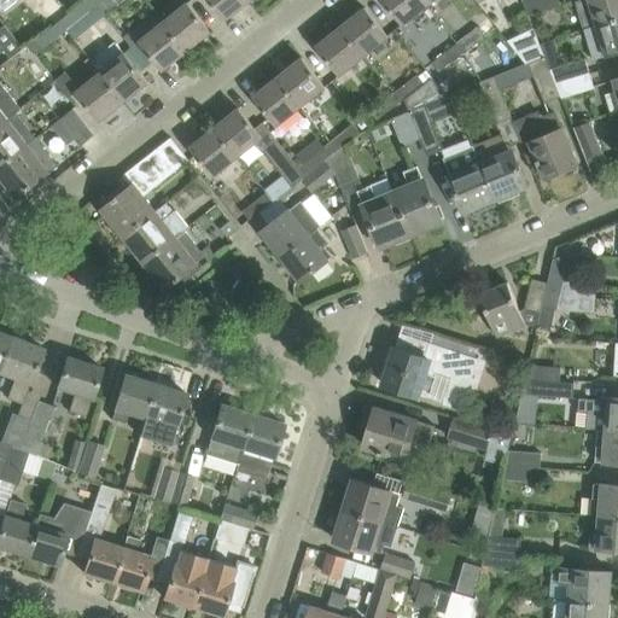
[(52,27),(60,19),(69,13),(58,0),(34,0),(33,1),(52,27)]
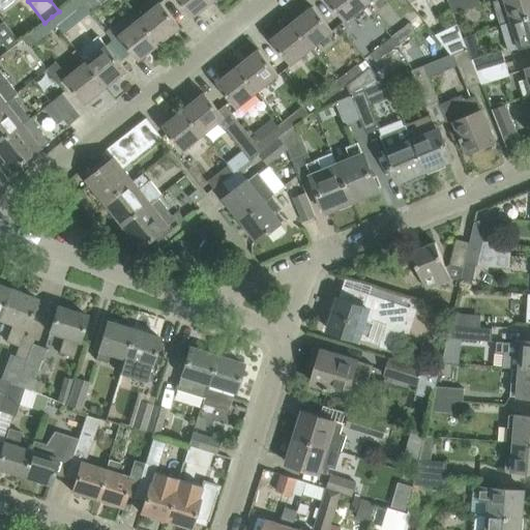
[(179,0),(194,17),(214,0),(213,0),(179,0)]
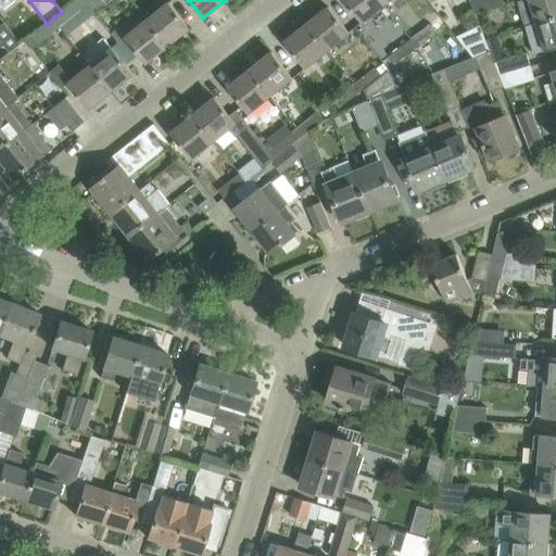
[(344,0),(362,22),(383,4),(379,0),(344,0)]
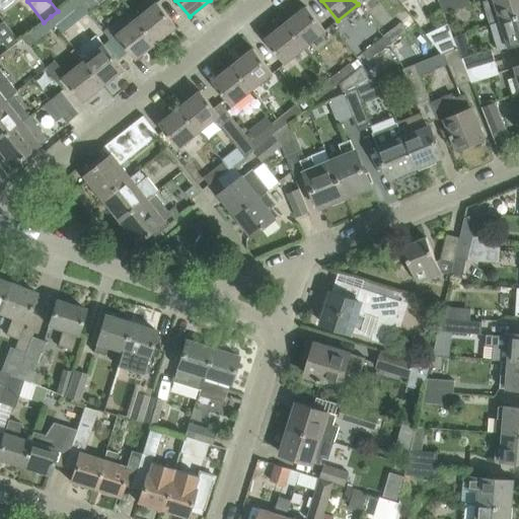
[(471,4),(469,0),(441,0),(438,1),(443,13),(471,4)]
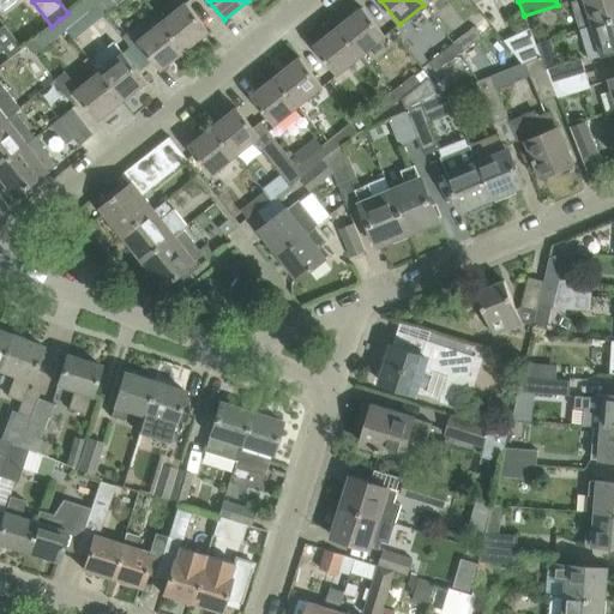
[(579,29),(591,25),(613,18),(613,0),(577,0),(572,1),(579,29)]
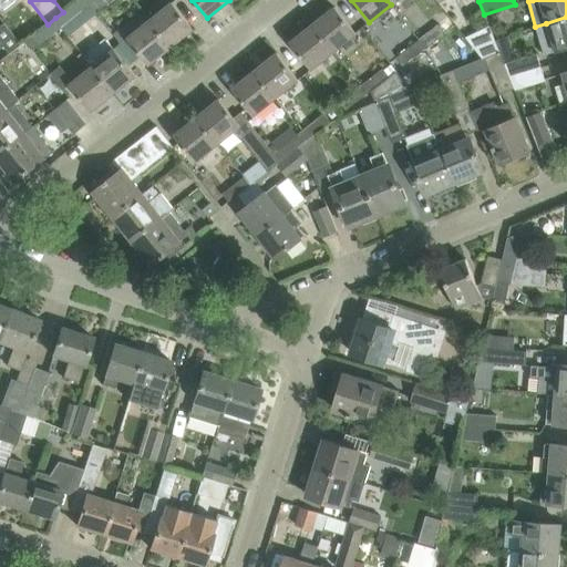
[(55,18),(55,19),(63,28),(84,10),(78,1),(63,12),(55,18)]
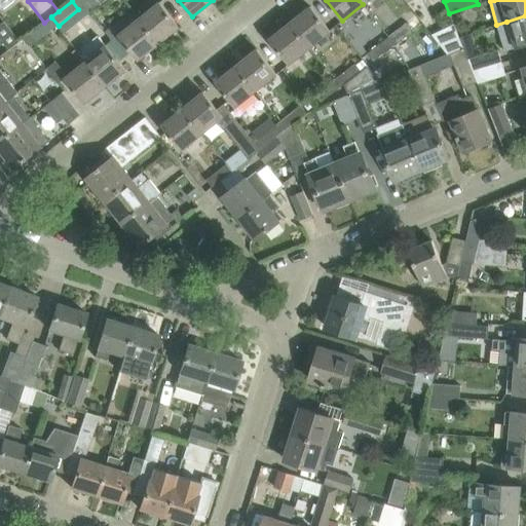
[(158,2),(139,19),(158,43),(179,27),(158,2)]
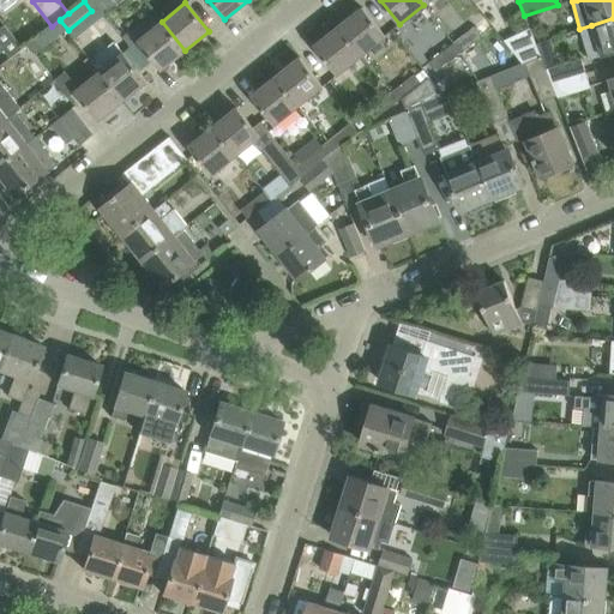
[(362,7),(338,26),(361,55),(385,36),(362,7)]
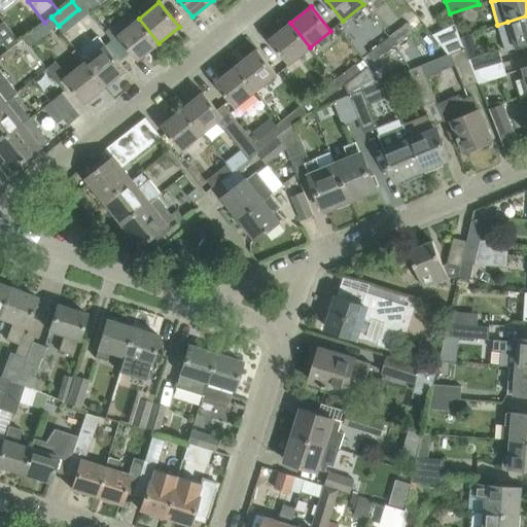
[(372,15),(357,28),(373,45),(386,33),(372,15)]
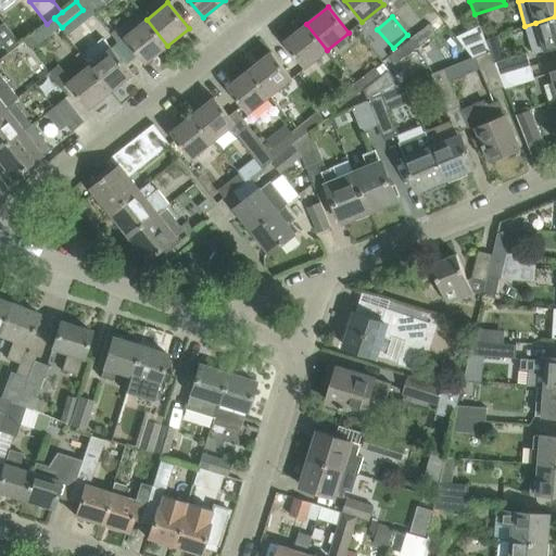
[(441,16),(412,40),(417,47),(437,32),(445,43),(456,35),(441,16)]
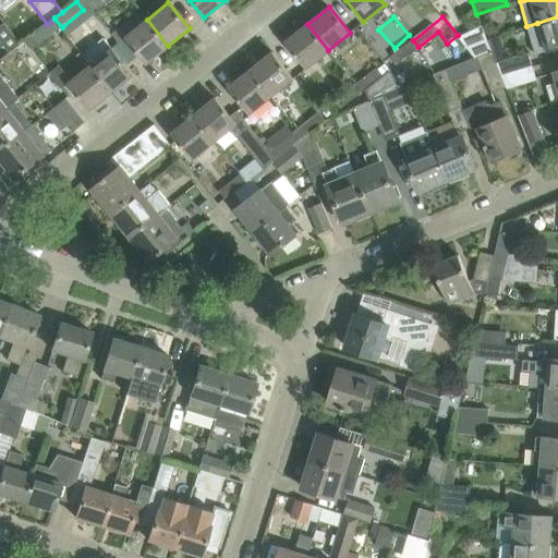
[(557,47),(557,16),(537,23),(546,51),(557,47)]
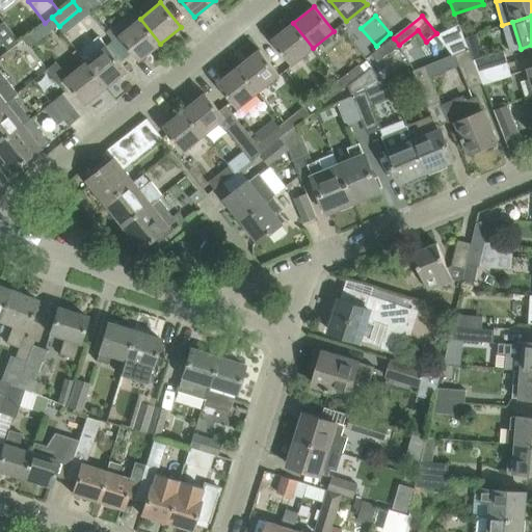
[(45,23),(31,33),(38,42),(59,26),(52,18),(52,17),(45,23)]
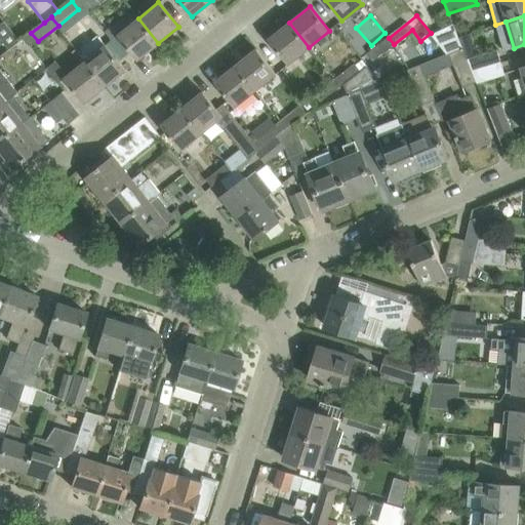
[(137,59),(158,43),(138,18),(118,35),(137,59)]
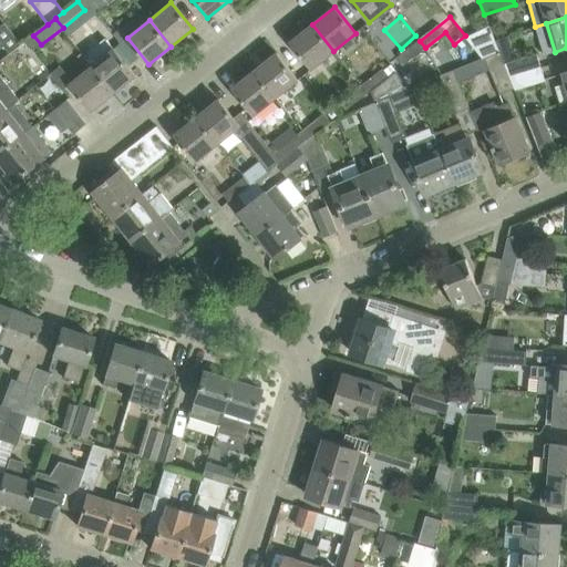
[(4,23),(0,27),(0,42),(10,54),(21,44),(4,23)]
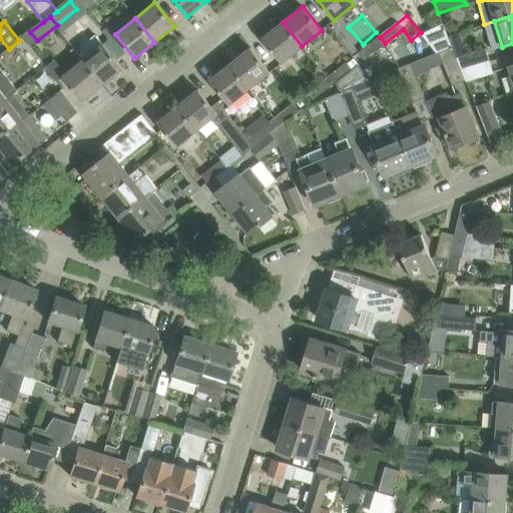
[(282,62),(302,46),(283,22),(263,38),(282,62)]
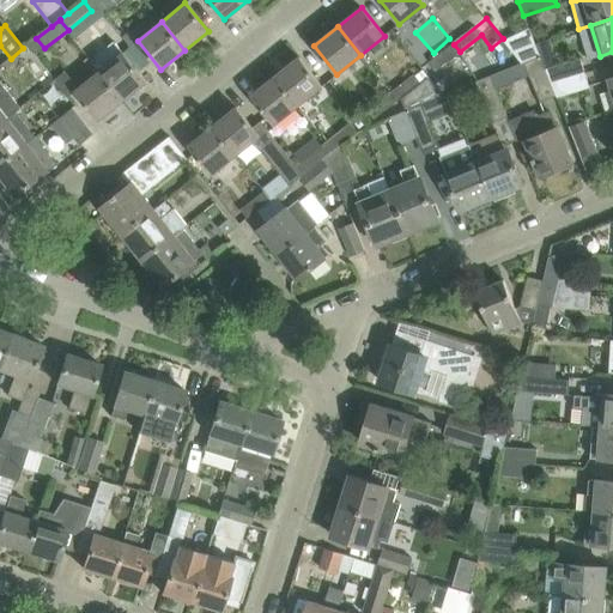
[(528,29),(503,41),(521,64),(523,62),(539,56),(528,29)]
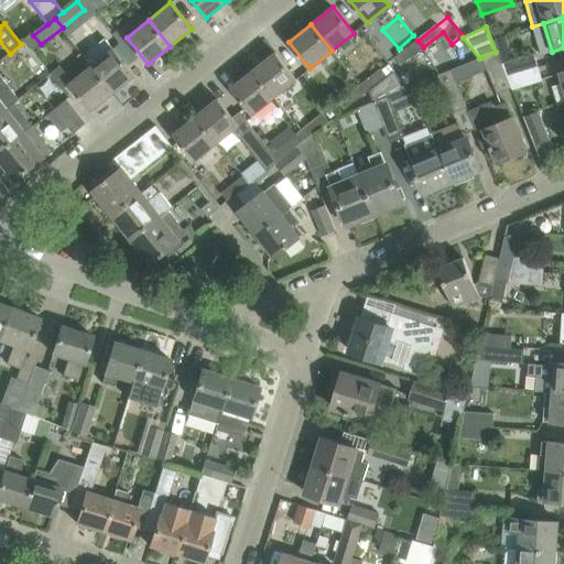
[(112,93),(134,75),(105,38),(83,55),(90,65),(112,93)]
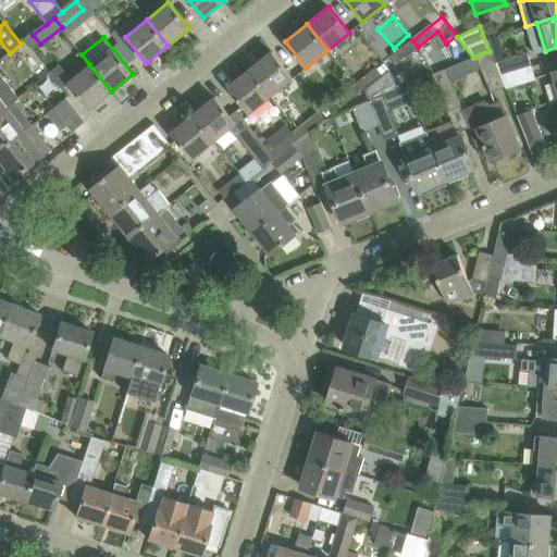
[(418,47),(412,40),(392,57),(398,63),(418,47)]
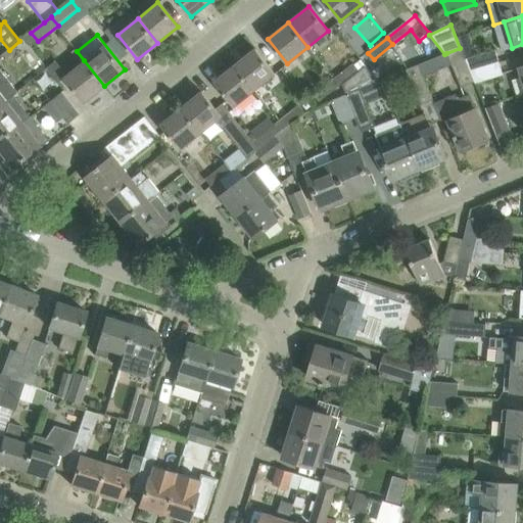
[(474,82),(470,72),(465,60),(460,48),(446,53),(460,87),(474,82)]
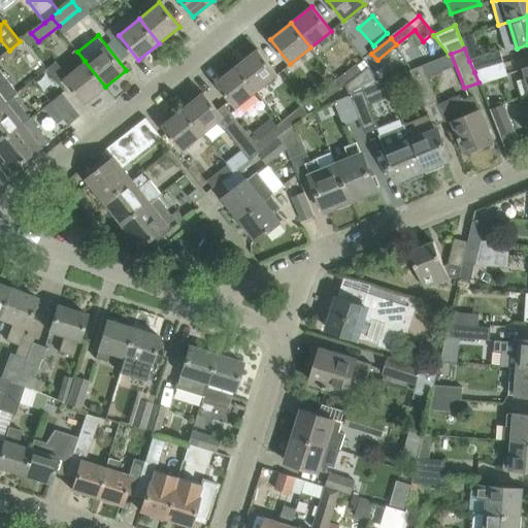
[(257,50),(236,66),(257,91),(277,74),(257,50)]
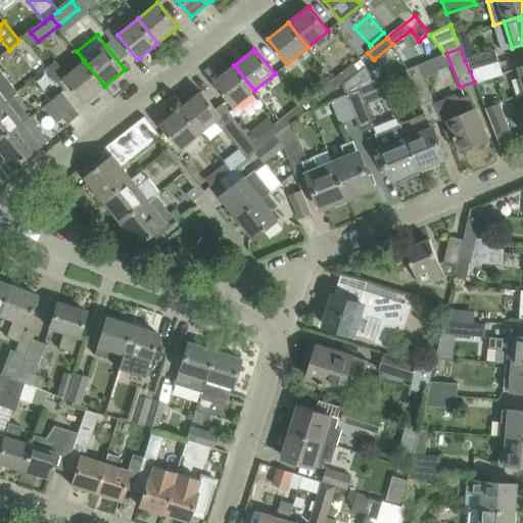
[(470,72),(500,62),(496,50),(465,60),(470,72)]
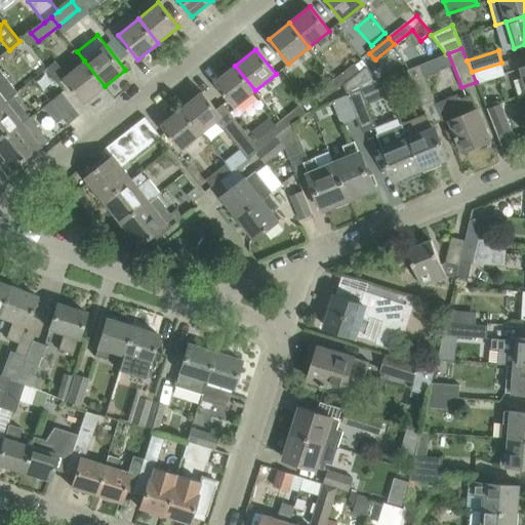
[(65,78),(84,103),(105,86),(84,61),(68,74),(56,61),(46,69),(57,83),(65,78)]
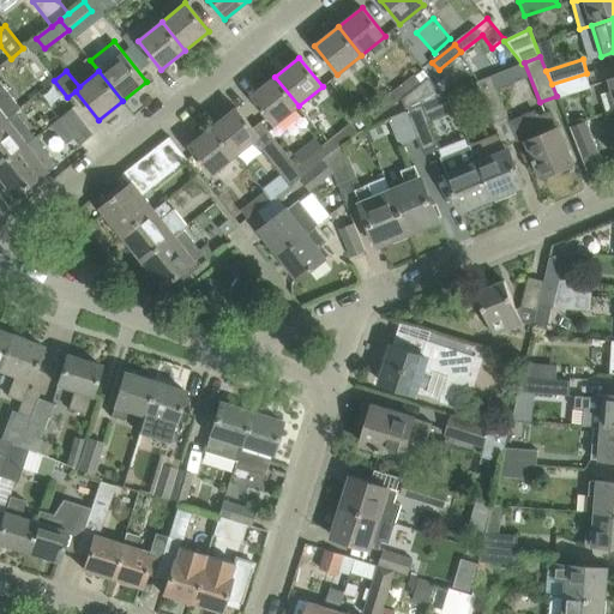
[(591,89),(587,73),(552,84),(557,96),(558,100),(591,89)]
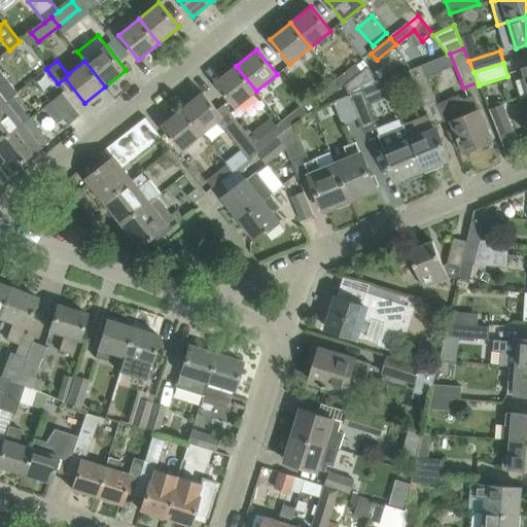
[(355,65),(337,80),(342,88),(345,84),(349,94),(379,81),(369,66),(361,72),(355,65)]
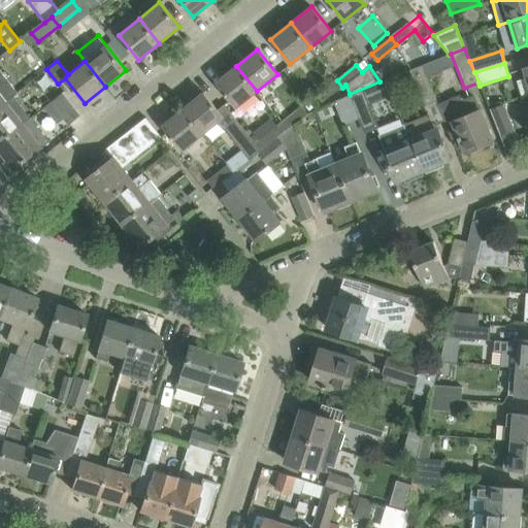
[(446,122),(438,104),(423,65),(409,70),(432,127),(446,122)]
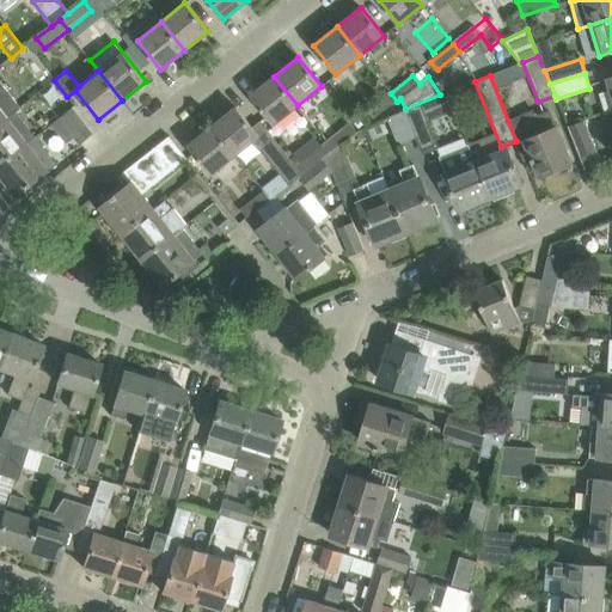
[(274,124),(298,105),(274,77),(251,96),(274,124)]
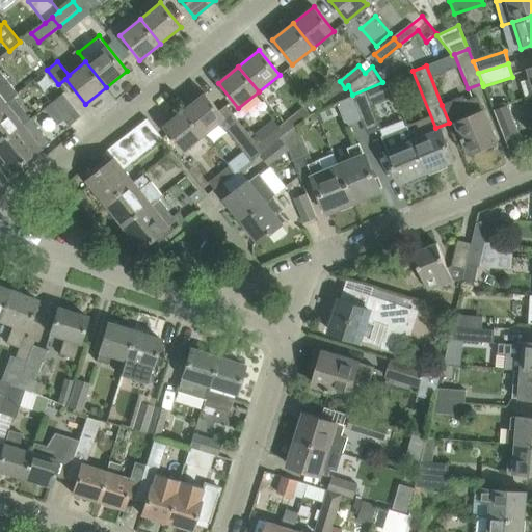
[(521,80),(526,98),(531,96),(531,67),(527,68),(530,77),(521,80)]
